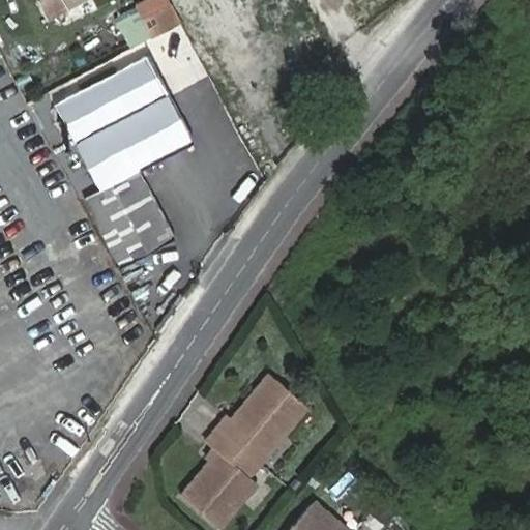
[(37,0),(47,15),(74,0),(37,0)]
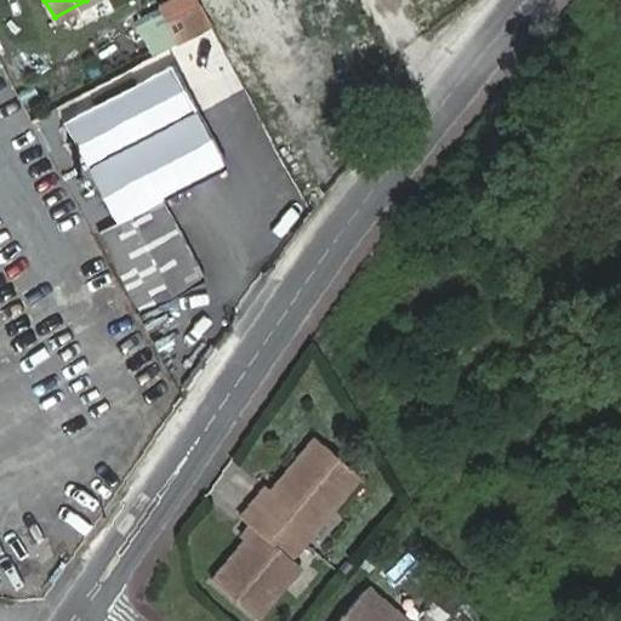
[(178,43),(211,27),(195,0),(174,0),(159,7),(178,43)]
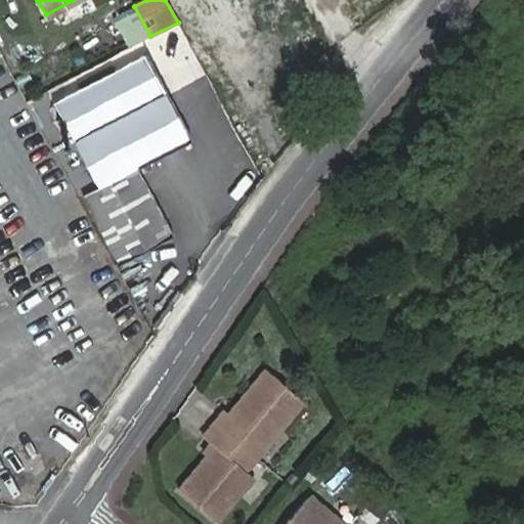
[(52,105),(96,189),(83,195),(119,263),(170,235),(135,170),(188,141),(144,57),(52,105)]
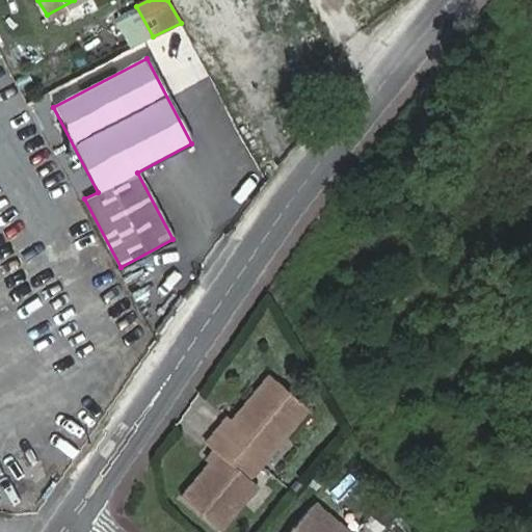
[(320,422),(268,378),(237,416),(242,419),(236,426),(228,420),(206,446),(218,456),(182,500),(220,531),(238,531),(261,504),(256,500),(320,422)]
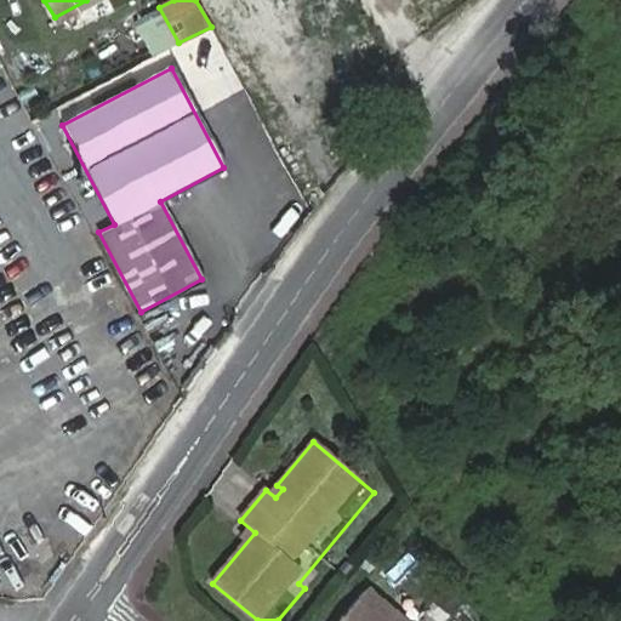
[(405,620),(379,597),(357,620),(405,620)]
